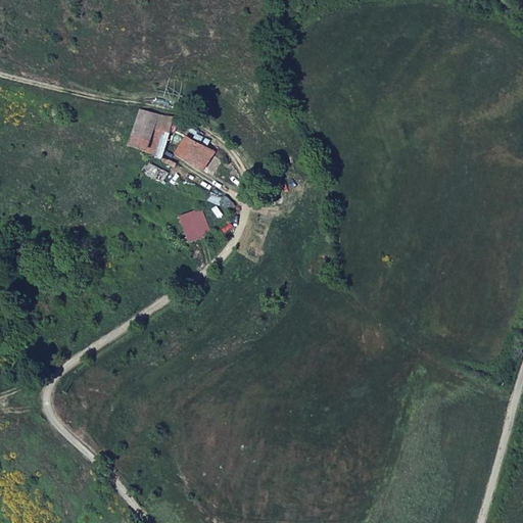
[(160,113),(141,111),(130,147),(149,152),(154,131),(170,134),(171,131),(174,116),(160,113)]
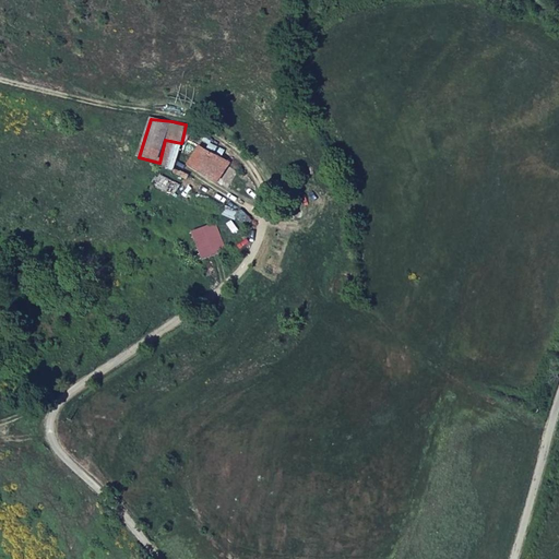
[(174,168),(181,143),(165,140),(159,163),(174,168)]
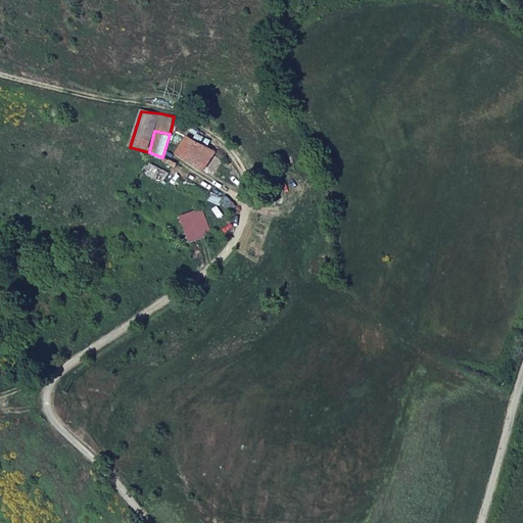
[(177,156),(203,172),(215,152),(187,138),(177,156)]
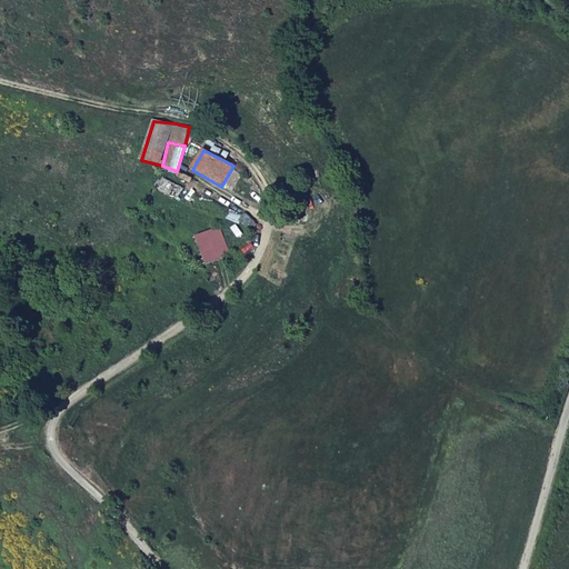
[(158,189),(178,198),(182,189),(162,179),(158,189)]
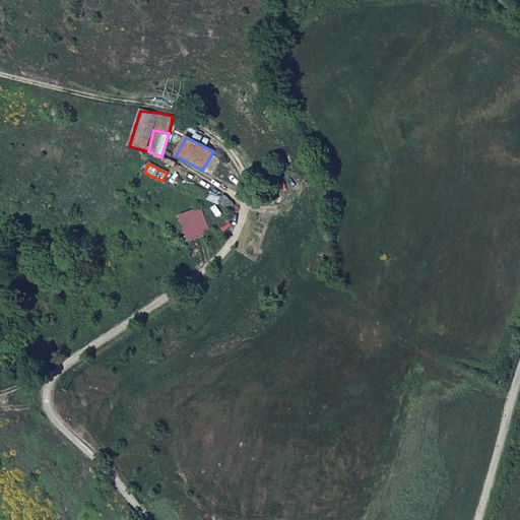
[(185,217),(195,241),(212,235),(208,222),(202,209),(185,217)]
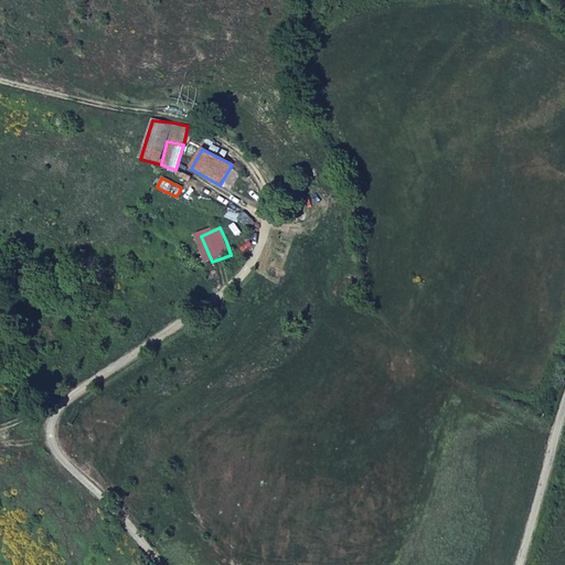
All buildings are outlined.
